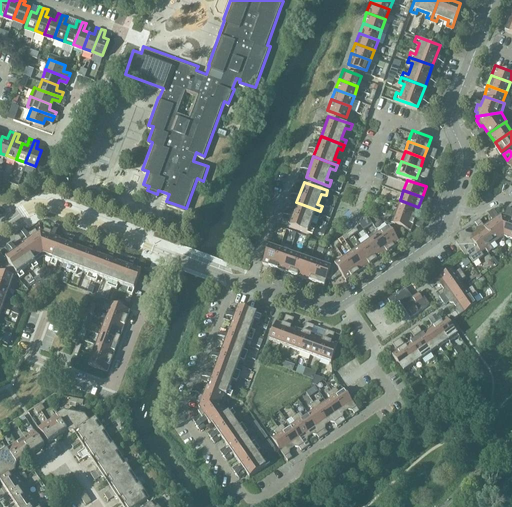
[(400,200),(396,210),(415,217),(418,207),(400,200)]
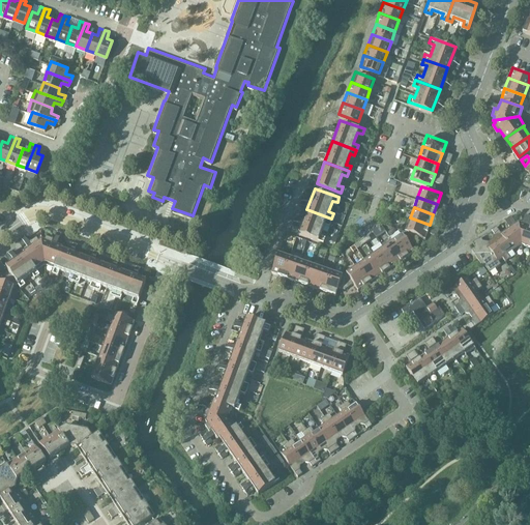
[(331,219),(306,209),(299,231),(323,240),(325,234),(320,233),(324,222),(329,224),(331,219)]
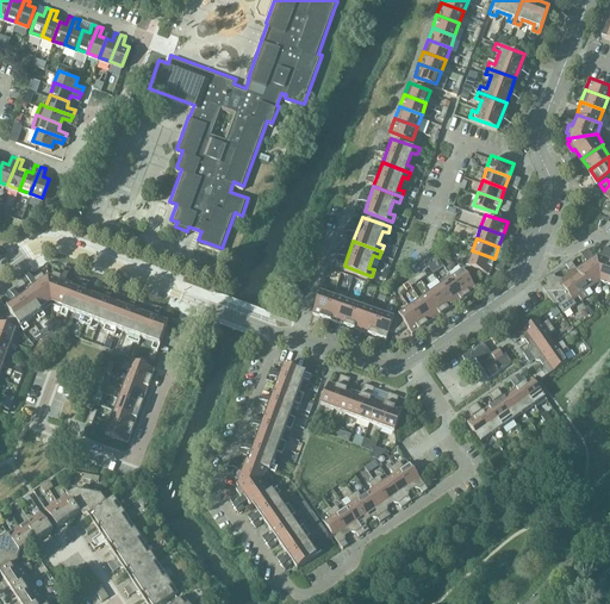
[(609,254),(609,255),(609,251),(609,244),(604,243),(601,251),(597,250),(601,276),(609,280),(609,254)]
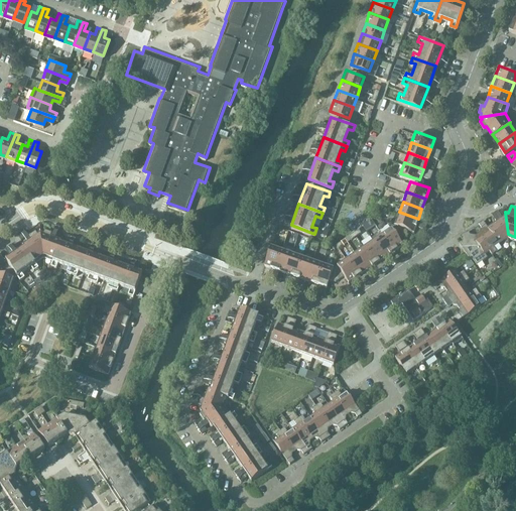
[(508,234),(505,212),(502,214),(497,207),(491,212),(496,218),(488,224),(487,224),(499,240),(508,234)]
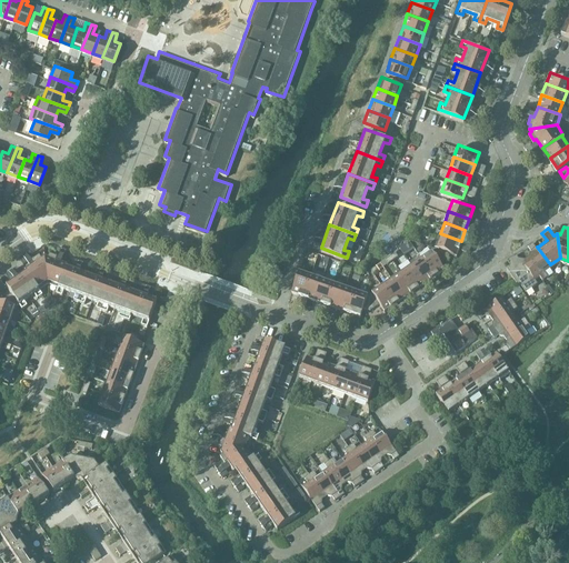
[(461,241),(440,233),(436,245),(448,250),(457,253),(461,241)]
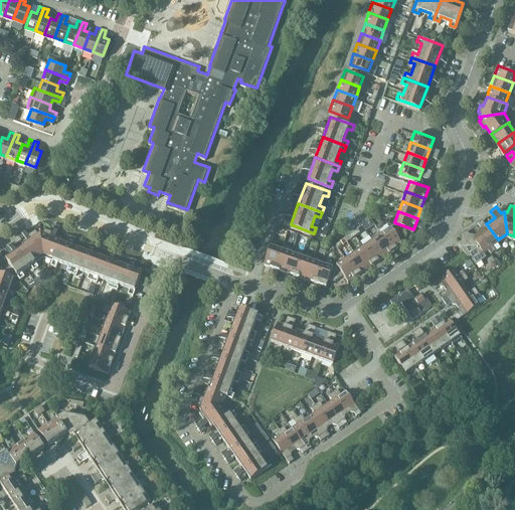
[(486,223),(487,223),(482,216),(478,220),(480,223),(480,228),(477,229),(489,245),(488,246),(491,250),(496,247),(493,243),(498,239),(486,223)]
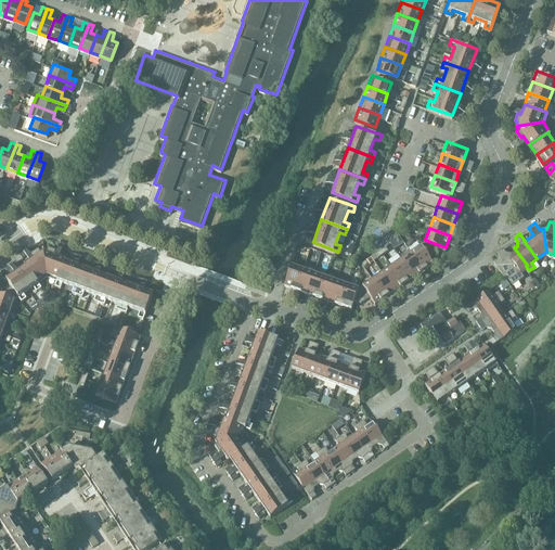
[(437,244),(425,240),(411,250),(424,267),(434,260),(428,253),(437,244)]
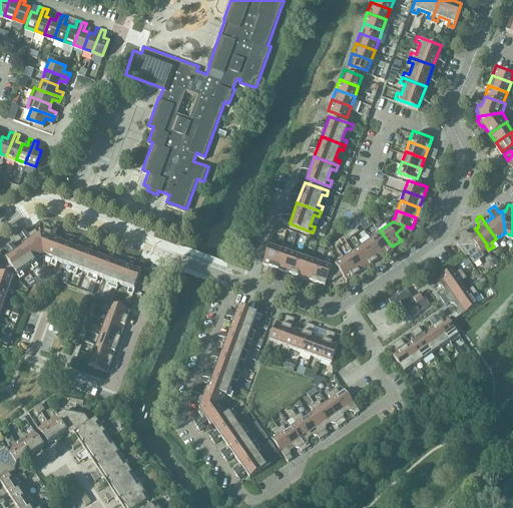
[(43,229),(40,228),(43,254),(52,257),(59,237),(60,237),(60,235),(50,232),(51,229),(44,226),(43,229)]
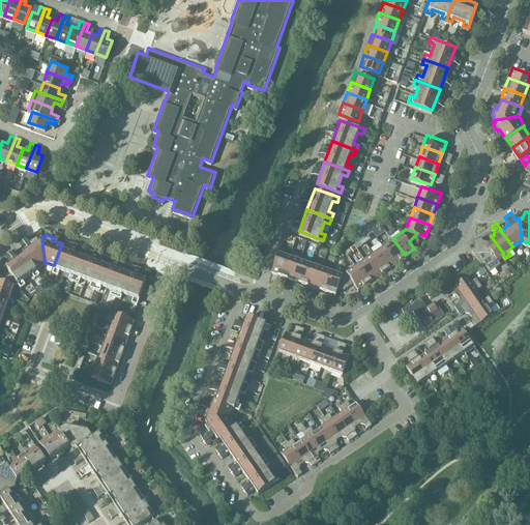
[(503,253),(491,236),(487,239),(484,239),(480,234),(472,239),(475,243),(471,246),(482,262),(484,261),(490,268),(501,261),(498,257),(502,254),(503,253)]
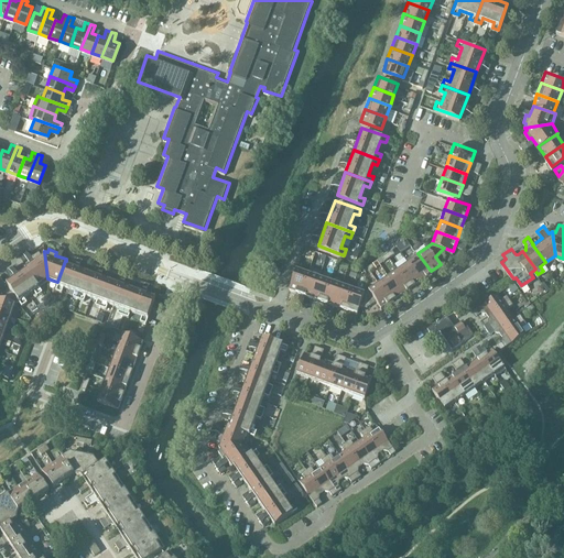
[(24,264),(25,266),(26,266),(39,284),(47,279),(44,251),(41,253),(39,251),(32,255),(34,258),(24,264)]
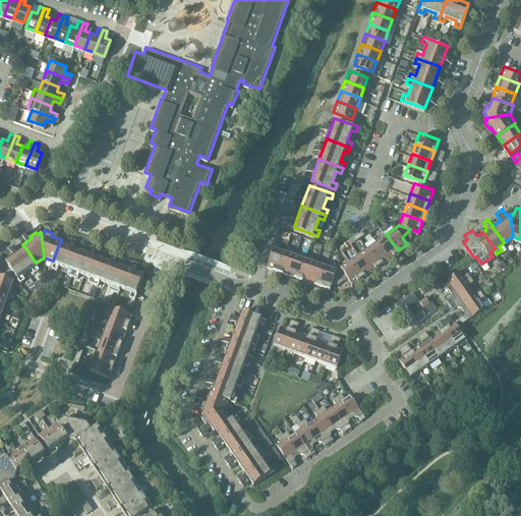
[(377,240),(389,256),(398,250),(386,234),(377,240)]
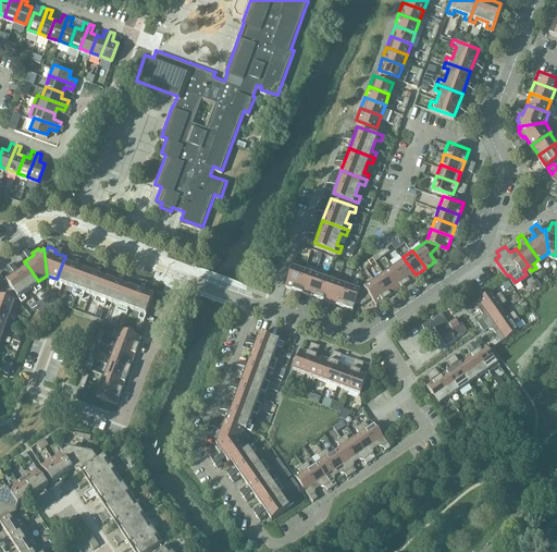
[(393,264),(406,281),(416,274),(403,257),(393,264)]
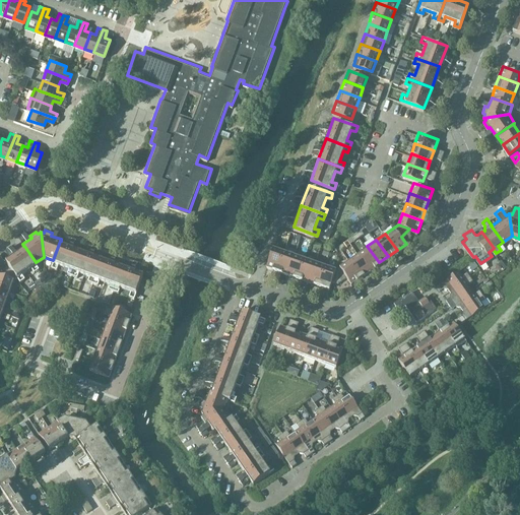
[(67,270),(72,272),(81,249),(61,241),(60,241),(53,260),(51,265),(57,267),(58,262),(69,266),(67,270)]
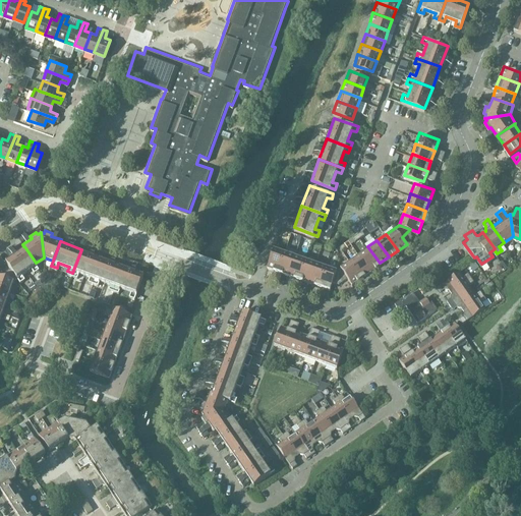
[(267,265),(278,269),(284,249),(274,245),(267,265)]
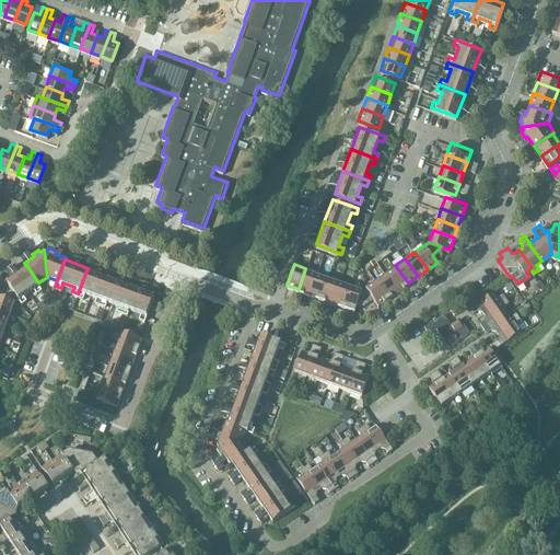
[(25,265),(7,278),(11,286),(4,290),(2,295),(15,299),(19,297),(22,301),(26,298),(24,293),(34,286),(37,290),(42,287),(38,282),(26,265),(25,265)]
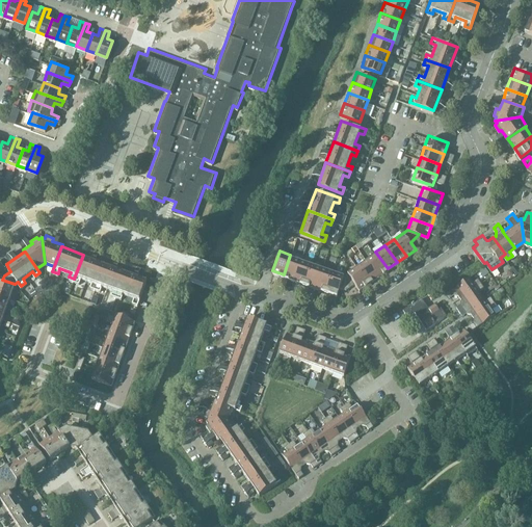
[(388,268),(375,252),(367,258),(378,274),(388,268)]
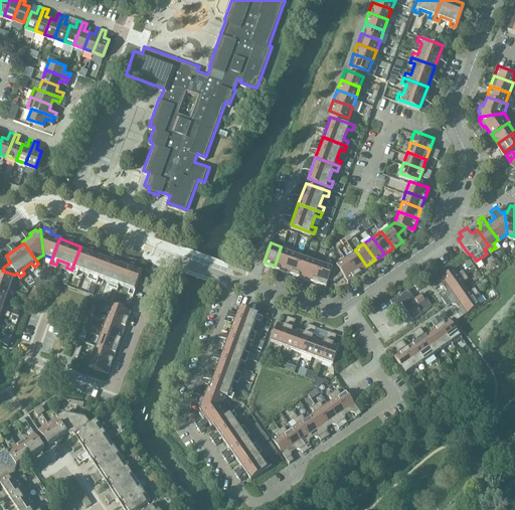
[(80,246),(71,270),(76,272),(78,267),(89,271),(88,276),(92,278),(101,253),(80,246)]
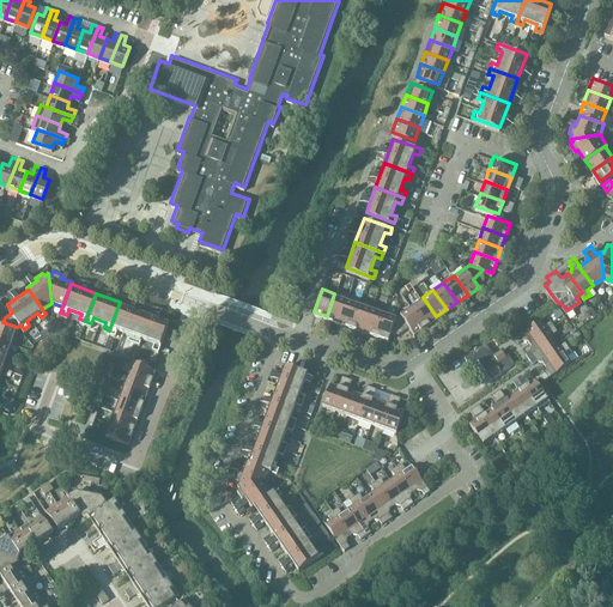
[(347,297),(334,293),(327,316),(339,320),(347,297)]
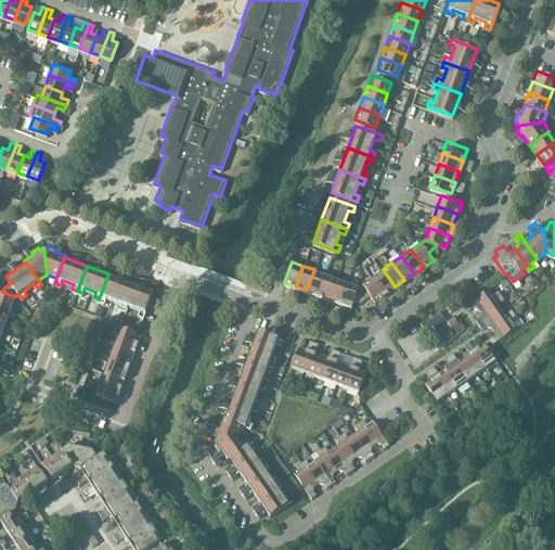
[(325,273),(314,269),(307,290),(318,294),(325,273)]
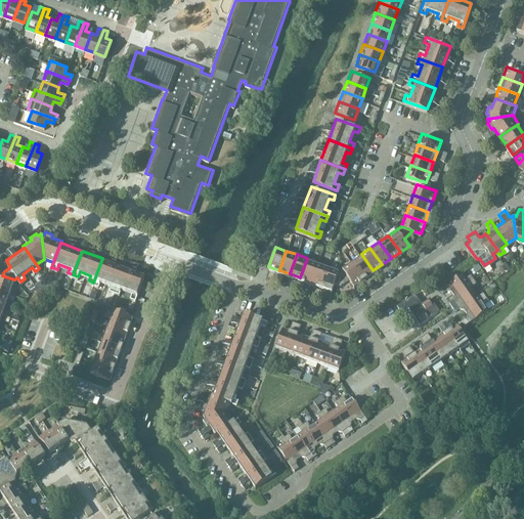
[(361,254),(352,260),(363,277),(373,270),(361,254)]
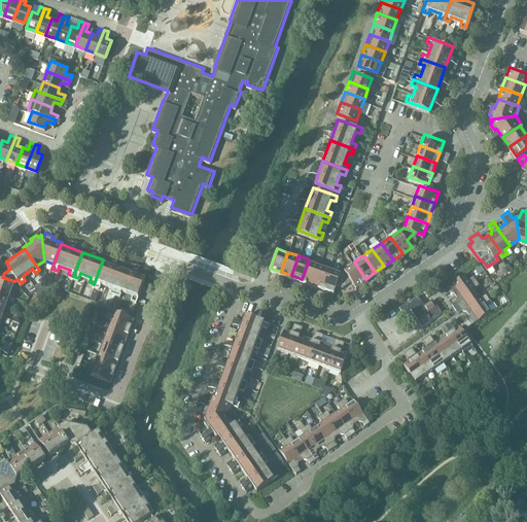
[(110,289),(115,291),(124,268),(103,259),(94,284),(99,285),(101,281),(111,285),(110,289)]
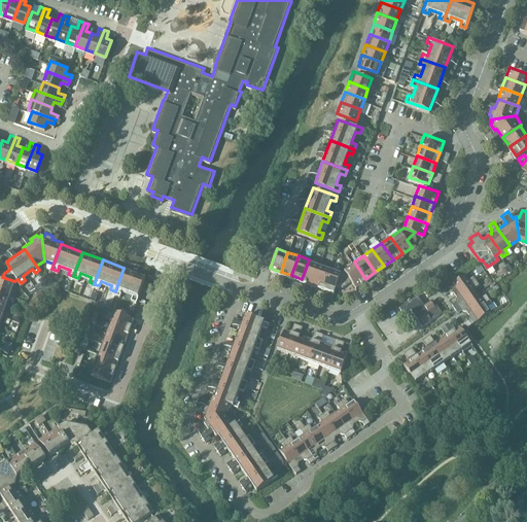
[(302,279),(312,282),(319,264),(309,259),(302,279)]
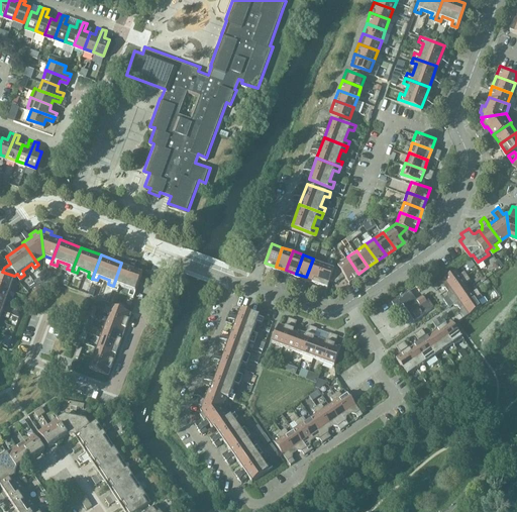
[(358,274),(347,257),(334,266),(330,277),(336,279),(344,274),(349,280),(358,274)]
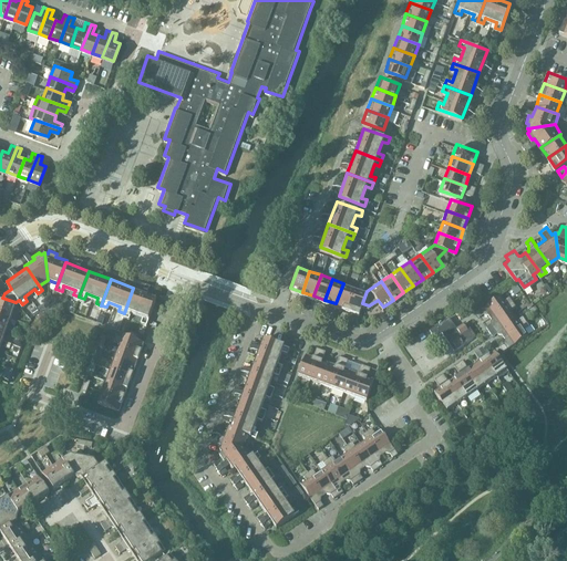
[(336,303),(348,308),(354,287),(343,283),(336,303)]
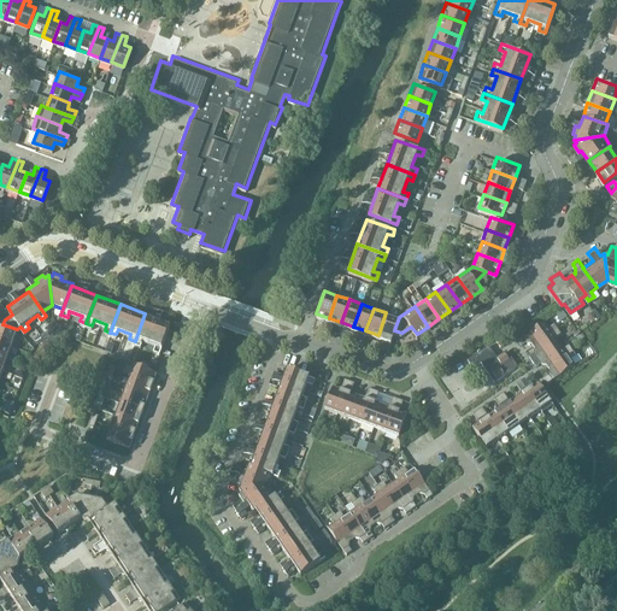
[(378,335),(391,340),(394,330),(399,317),(386,312),(378,335)]
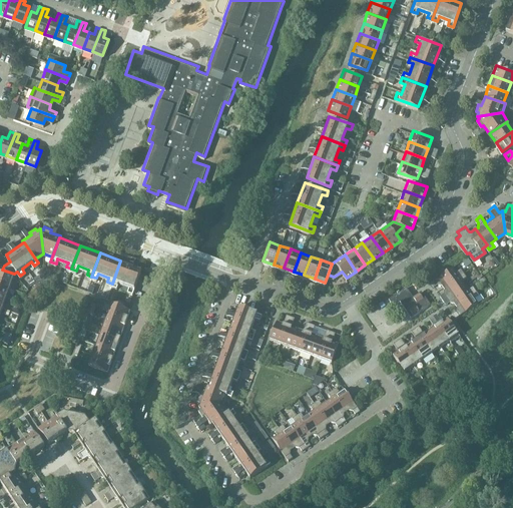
[(120,261),(112,284),(116,286),(118,281),(129,285),(127,290),(132,292),(141,268),(120,261)]
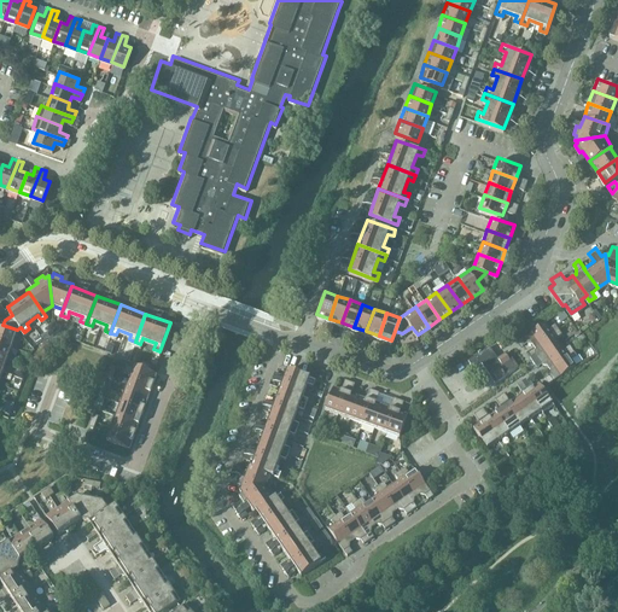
[(531,339),(534,343),(559,325),(555,320),(549,324),(546,318),(518,337),(522,342),(526,339),(531,339)]
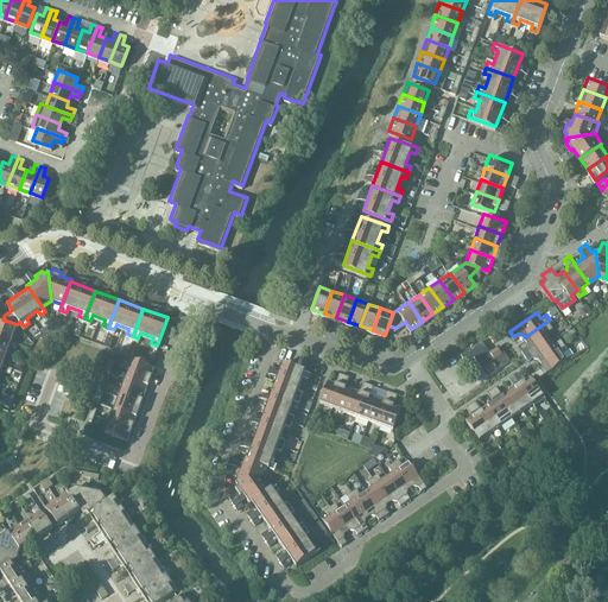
[(0,318),(0,333),(12,337),(17,324),(2,319),(0,318)]
